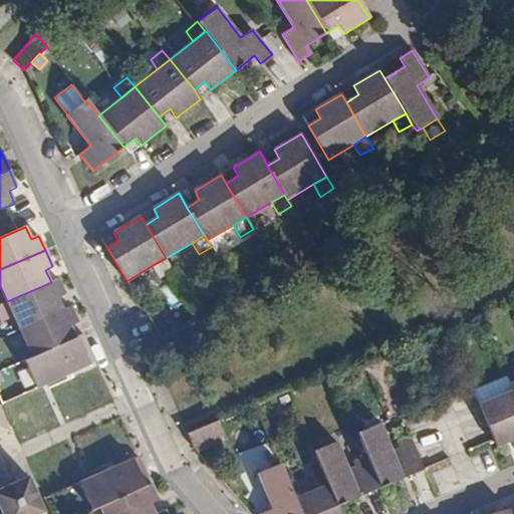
[(166,258),(153,265),(160,277),(173,269),(166,258)]
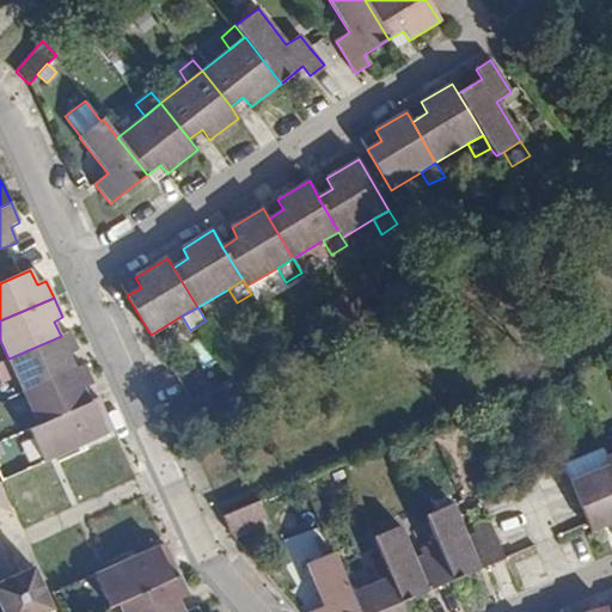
[(78,352),(69,332),(61,336),(8,359),(17,377),(23,391),(74,368),(69,355),(78,352)]
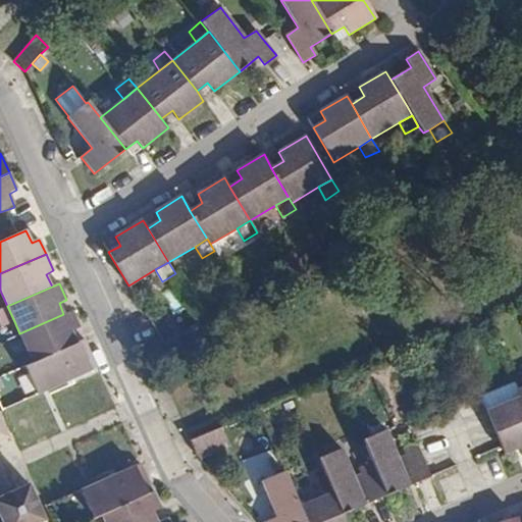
[(7,306),(0,309),(0,323),(1,326),(14,321),(7,306)]
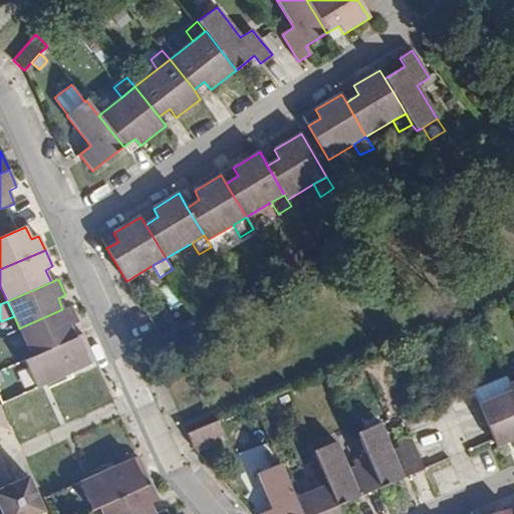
[(32,356),(75,337),(70,326),(78,322),(71,305),(62,309),(19,328),(25,343),(32,356)]
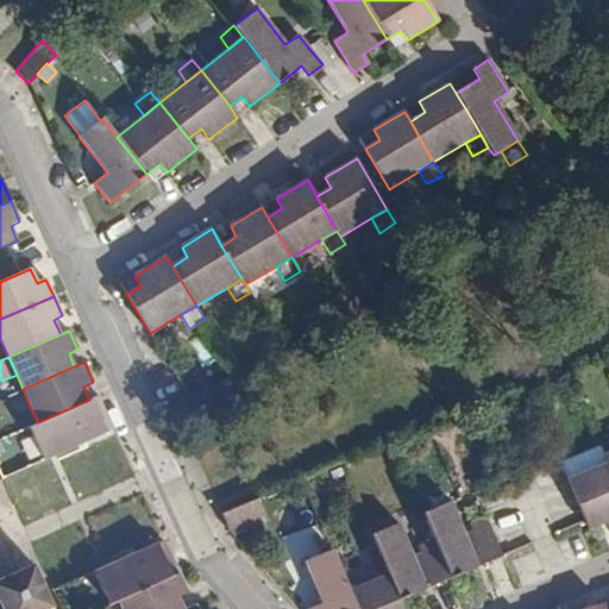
[(23,389),(8,396),(17,413),(30,407),(23,389)]
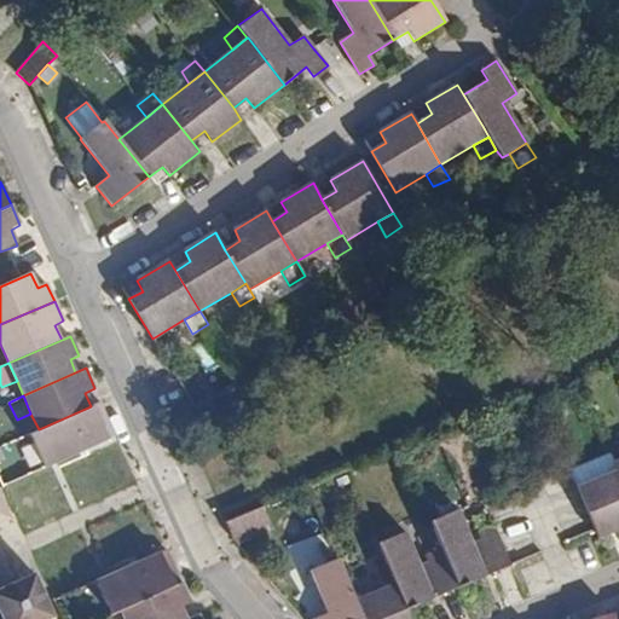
[(45,467),(115,437),(100,401),(91,406),(39,429),(30,433),(39,452),(45,467)]
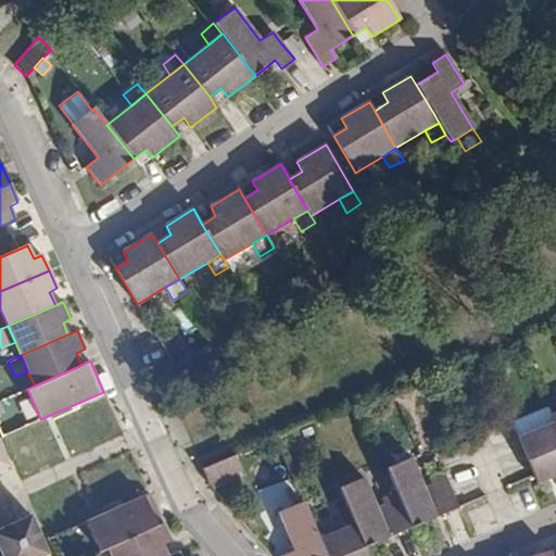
[(22,412),(26,426),(40,419),(35,406),(22,412)]
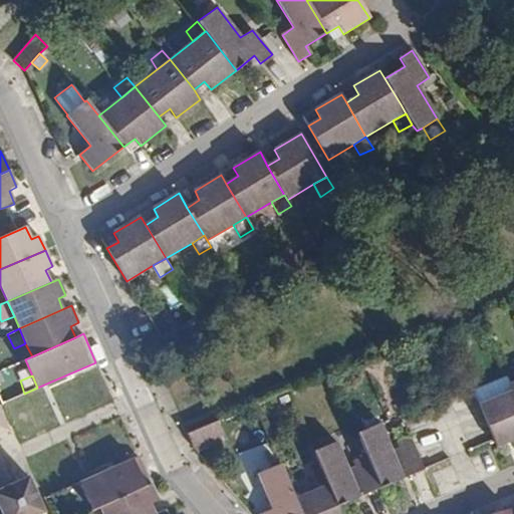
[(475,393),(480,404),(512,390),(510,384),(508,378),(475,393)]
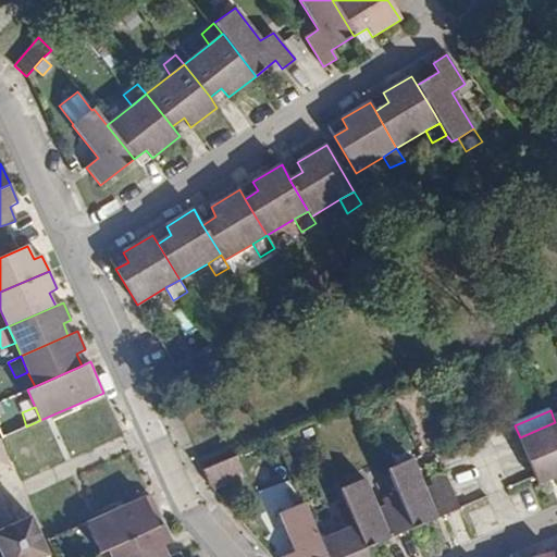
[(556,426),(555,422),(520,437),(540,484),(556,475),(556,426)]
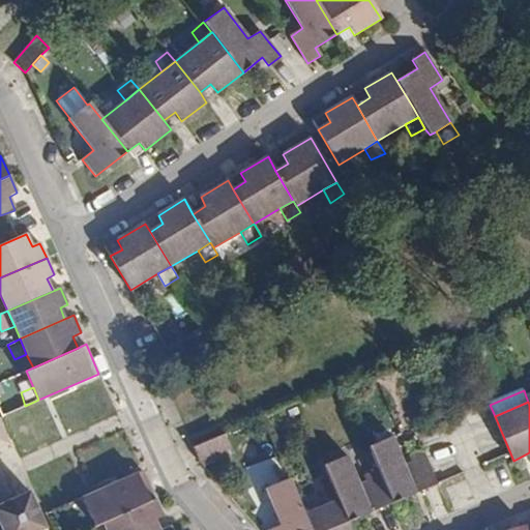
[(0,448),(9,445),(0,424),(0,448)]
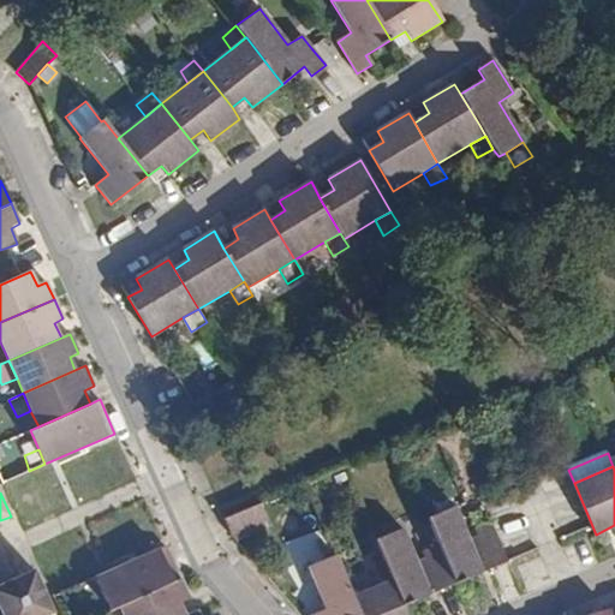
[(262,503),(226,519),(233,536),(270,520),(262,503)]
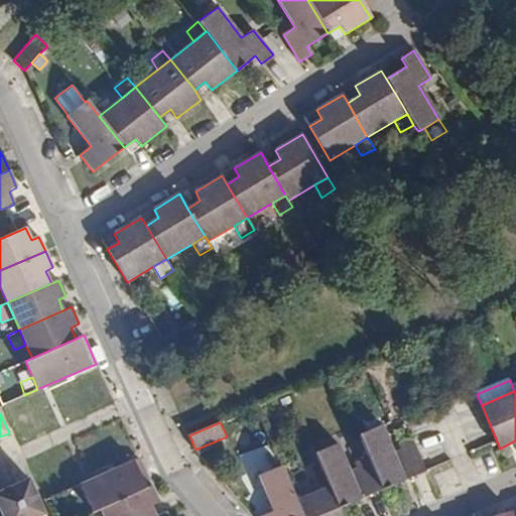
[(382,490),(426,472),(412,438),(399,444),(401,450),(394,454),(382,425),(359,434),(368,457),(382,490)]
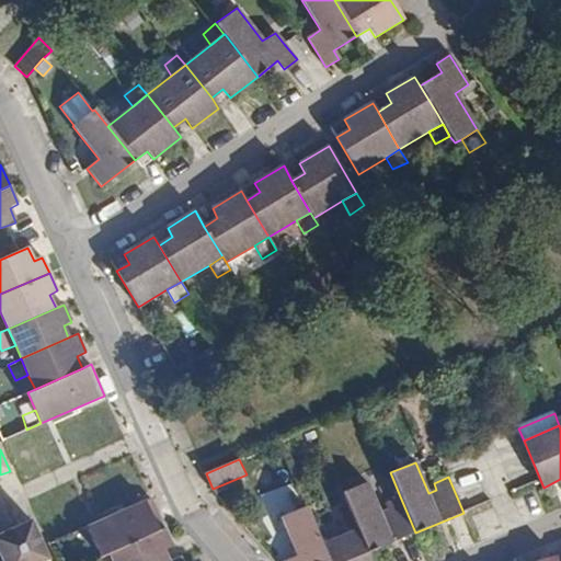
[(367,551),(415,533),(400,496),(386,502),(388,508),(380,512),(367,481),(342,492),(353,515),(358,529),(367,551)]
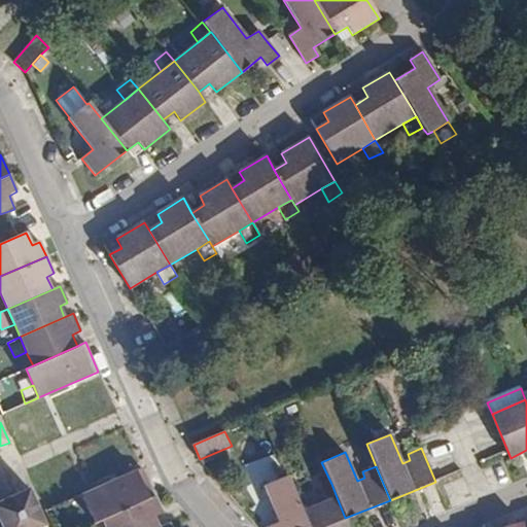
[(142,469),(84,495),(90,510),(96,523),(104,519),(154,497),(142,469)]
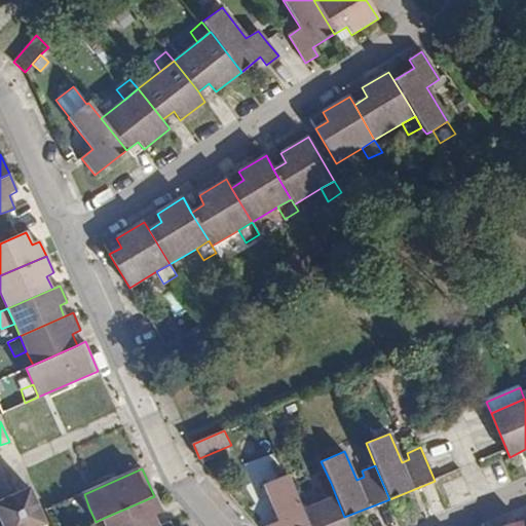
[(280,521),(268,525),(308,525),(302,510),(288,476),(264,485),(271,499),(280,521)]
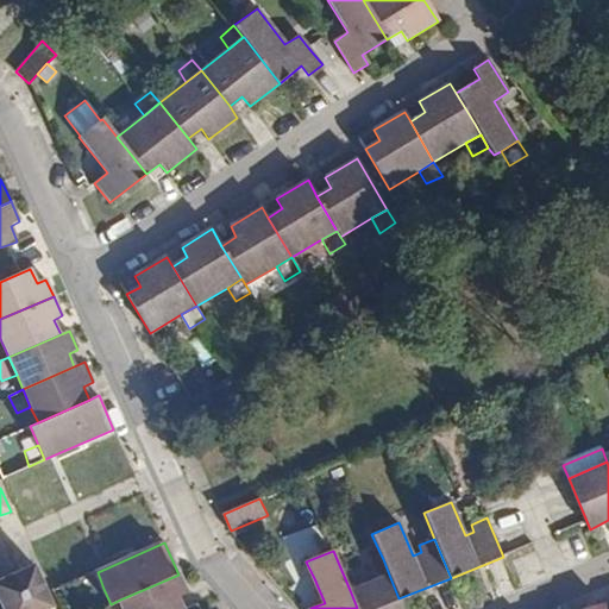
[(389,575),(383,559),(366,566),(372,582),(389,575)]
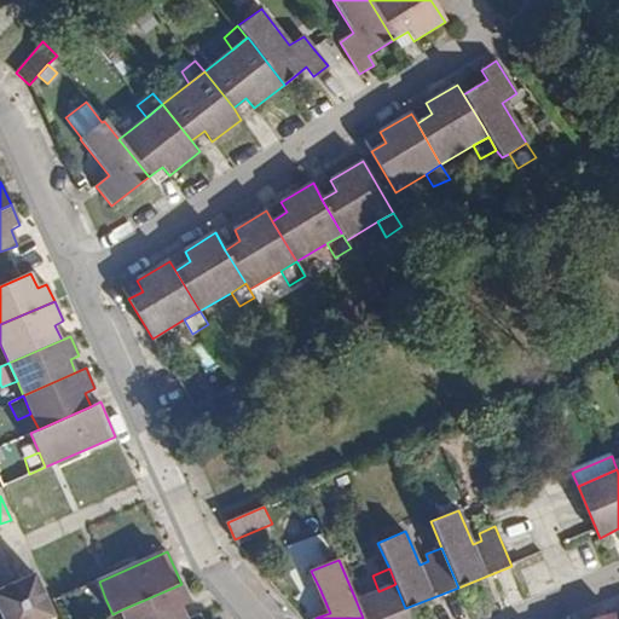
[(0,590),(0,609),(4,618),(52,618),(55,618),(35,574),(0,590)]
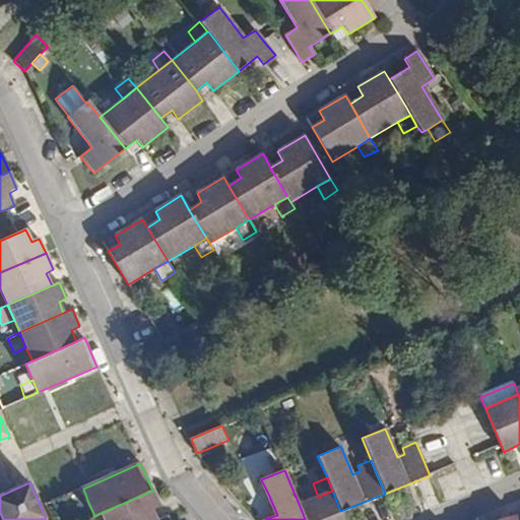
[(88,503),(83,489),(69,495),(75,509),(88,503)]
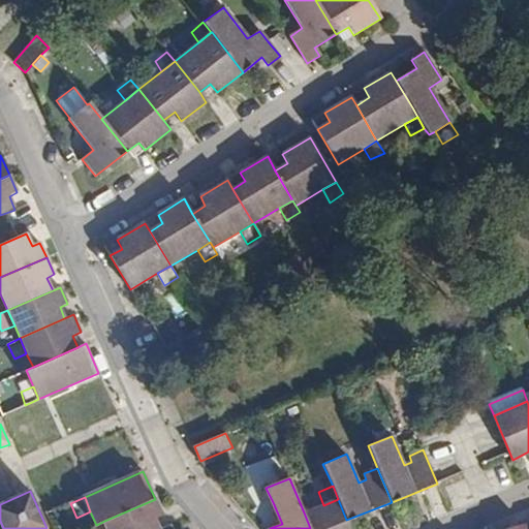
[(158,528),(155,519),(162,515),(155,499),(104,521),(106,528),(158,528)]
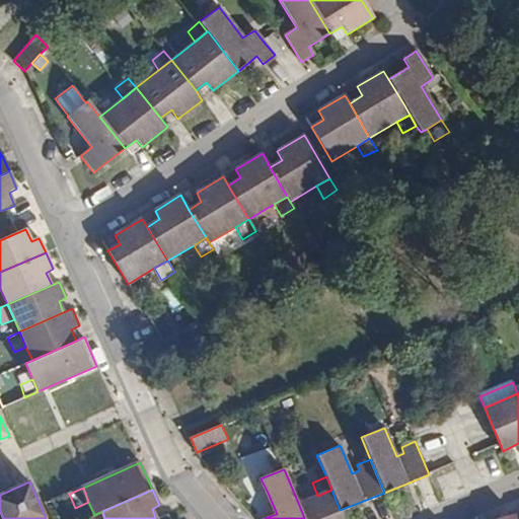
[(298,503),(304,518),(343,518),(340,510),(331,490),(317,496),(298,503)]
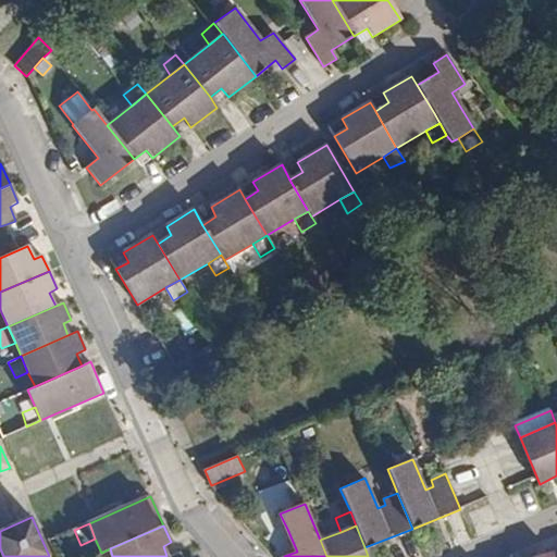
[(272,535),(282,556),(284,556),(297,552),(287,529),(272,535)]
